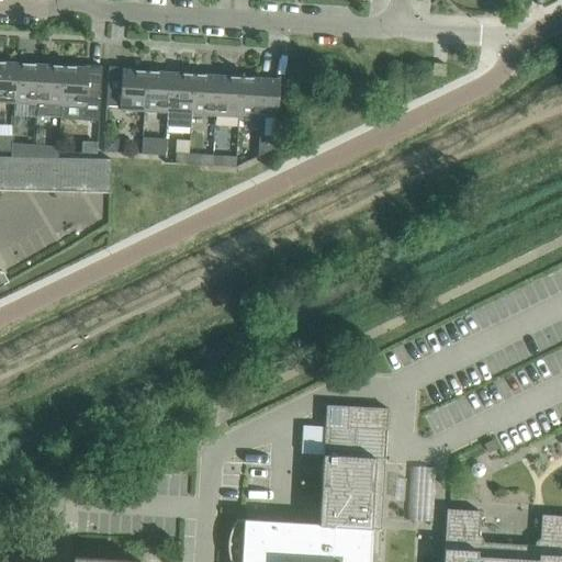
[(17,64),(14,64),(0,62),(0,101),(14,103),(17,64)]
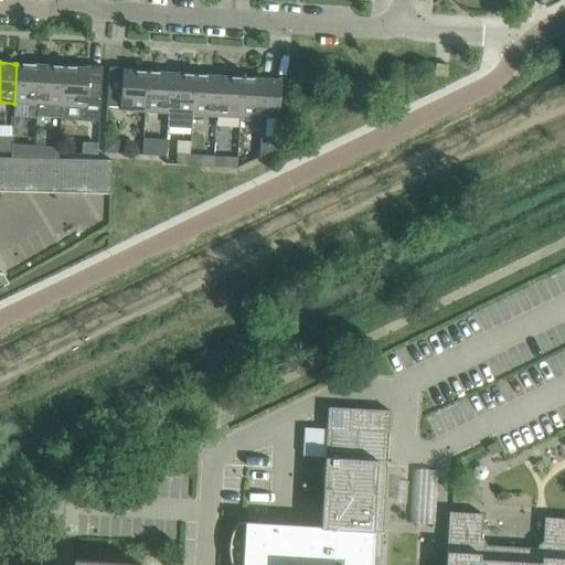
[(39,105),(41,65),(17,64),(14,104),(39,105)]
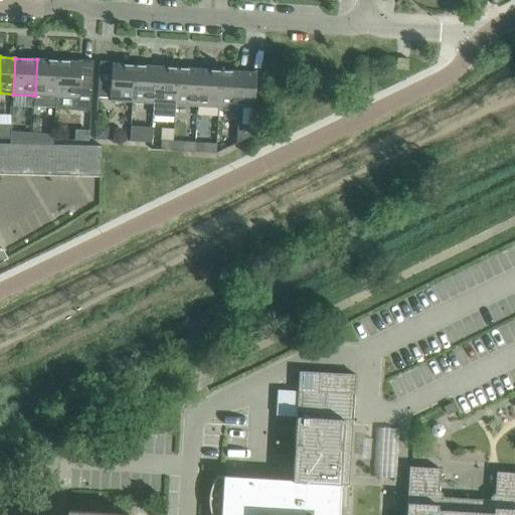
[(407,70),(408,59),(397,58),(396,69),(407,70)]
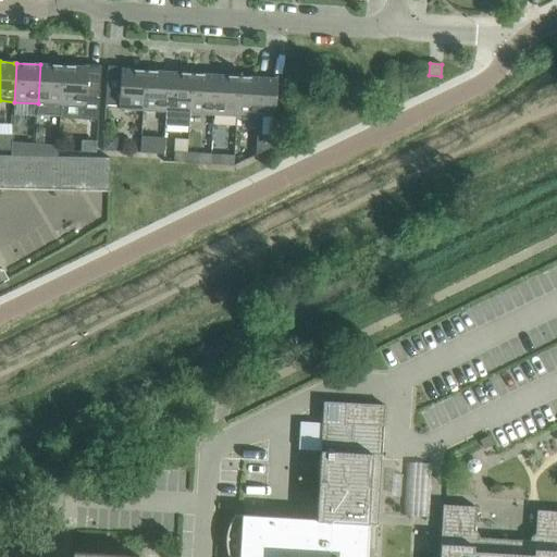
[(40,64),(38,103),(37,114),(61,116),(61,104),(64,65),(40,64)]
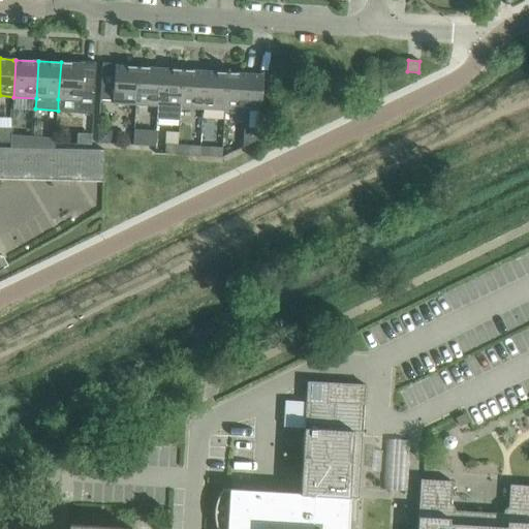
[(94,99),(96,62),(76,61),(76,65),(72,65),(72,63),(61,62),(58,99),(80,101),(79,113),(93,114),(94,99)]
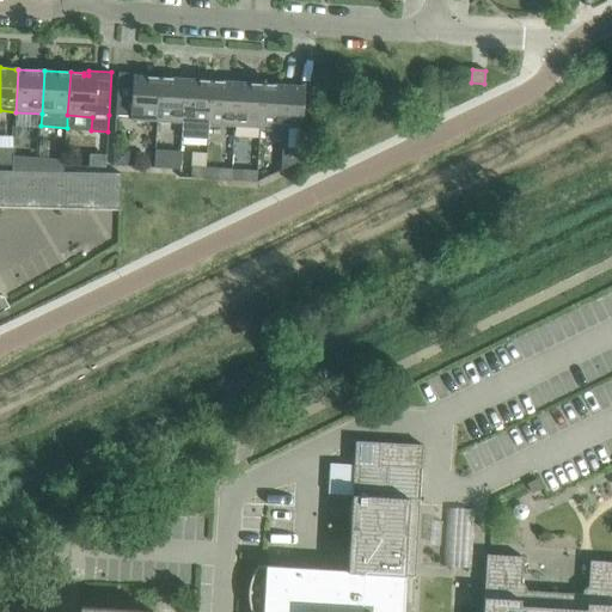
[(159,78),(150,78),(146,77),(146,80),(141,79),(141,74),(118,73),(116,115),(130,116),(130,120),(157,121),(159,78)]
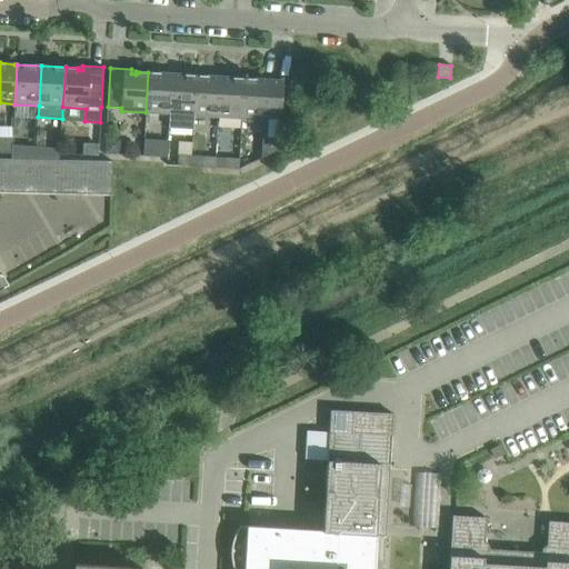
[(172,73),(168,73),(148,72),(146,112),(170,113),(172,73)]
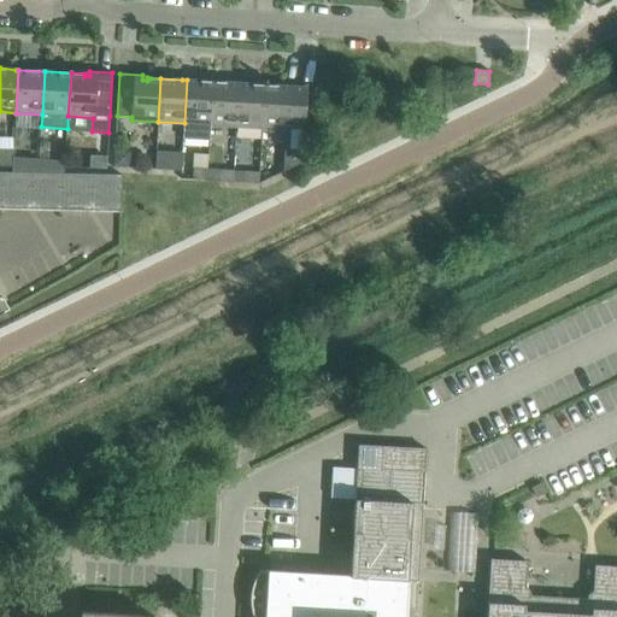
[(210,140),(210,125),(213,82),(187,80),(184,123),(183,139),(210,140)]
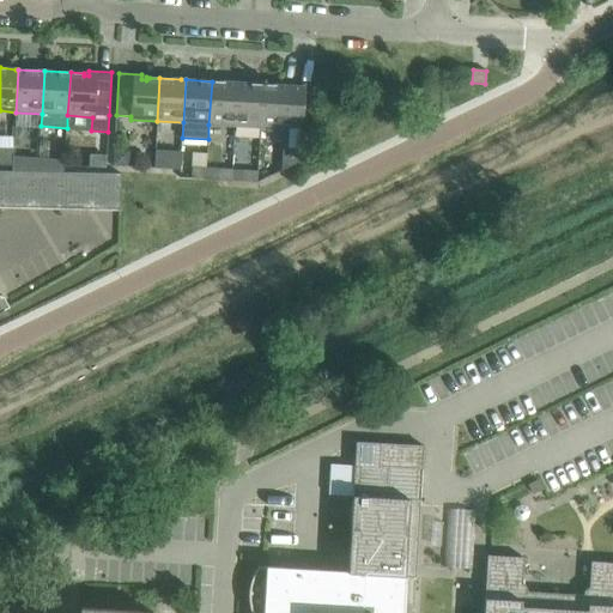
[(235,126),(238,83),(212,82),(208,125),(235,126)]
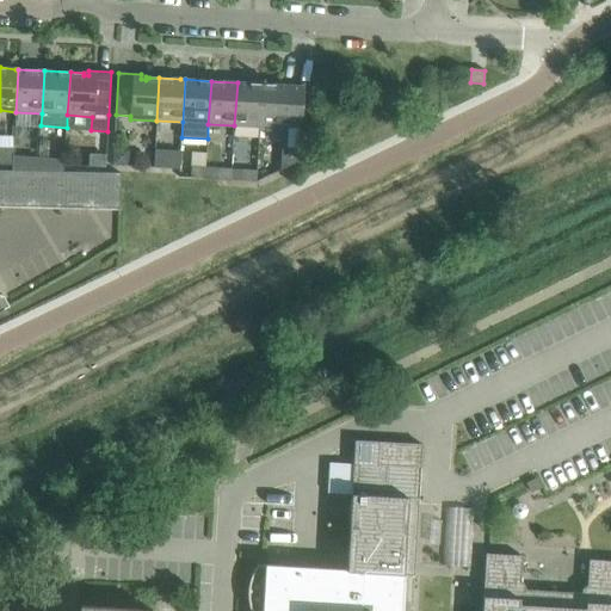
[(263,85),(241,82),(238,82),(234,125),(260,127),(263,85)]
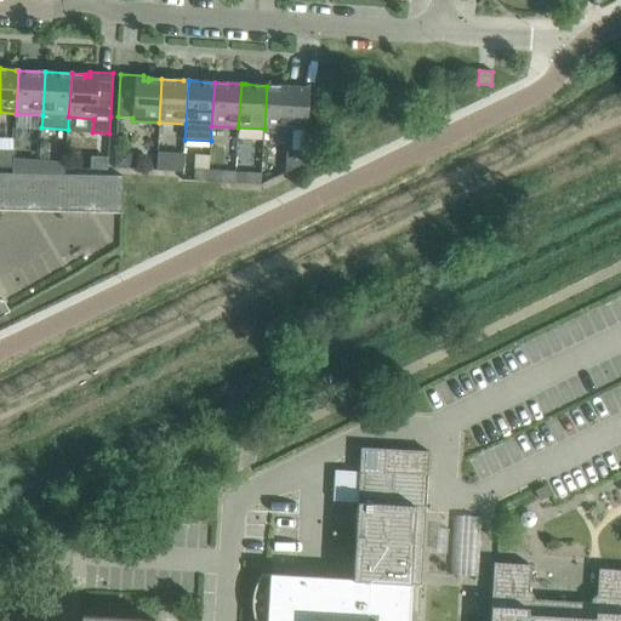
[(306,129),(309,85),(285,84),(285,90),(280,89),(280,86),(267,86),(265,129),(291,131),(291,127),(306,129)]
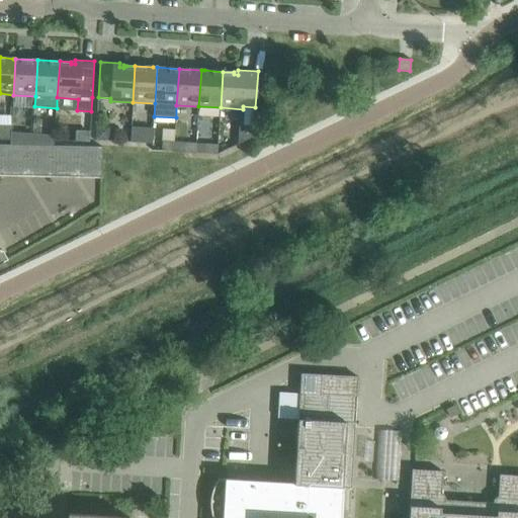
[(0,125),(0,140),(10,141),(10,125),(0,125)]
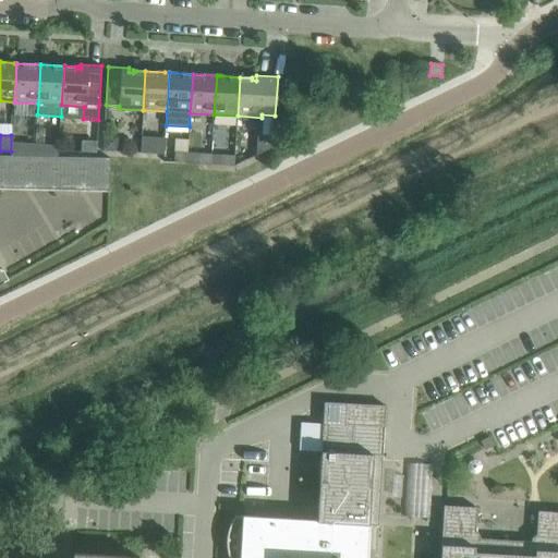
[(102,150),(117,152),(118,137),(104,136),(102,150)]
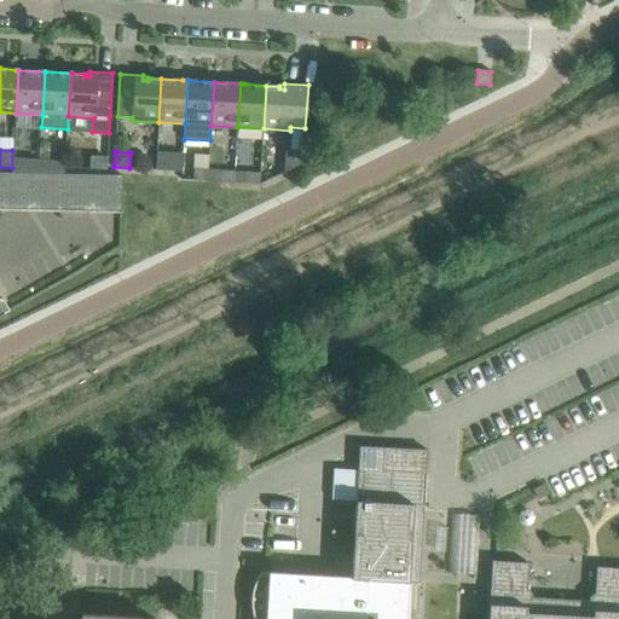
[(167,171),(169,152),(157,151),(156,171),(167,171)]
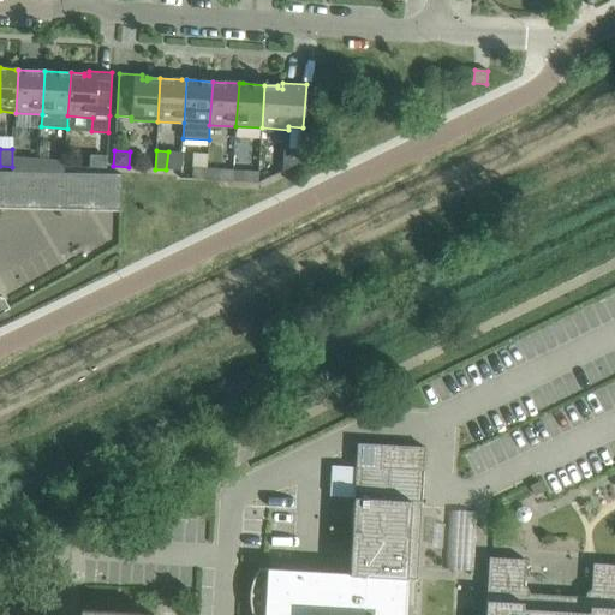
[(282,155),(282,172),(302,161),(302,151),(284,150),(282,155)]
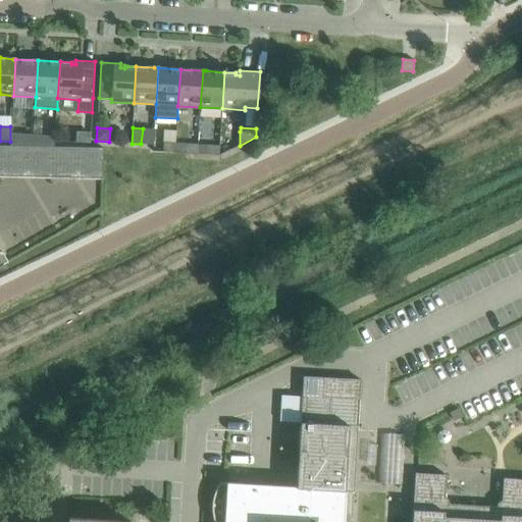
[(76,132),(75,140),(90,141),(90,133),(76,132)]
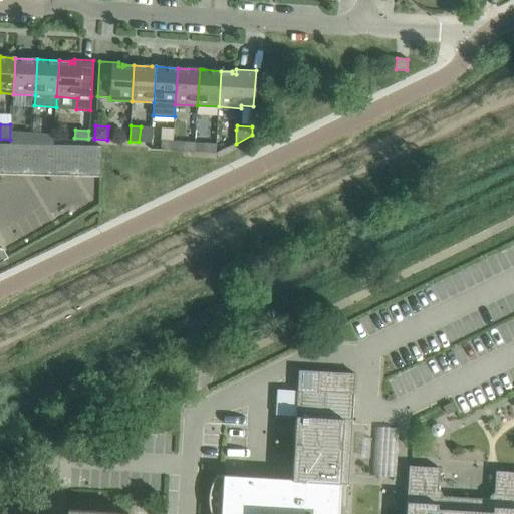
[(31,144),(32,133),(11,131),(10,144),(29,144),(31,144)]
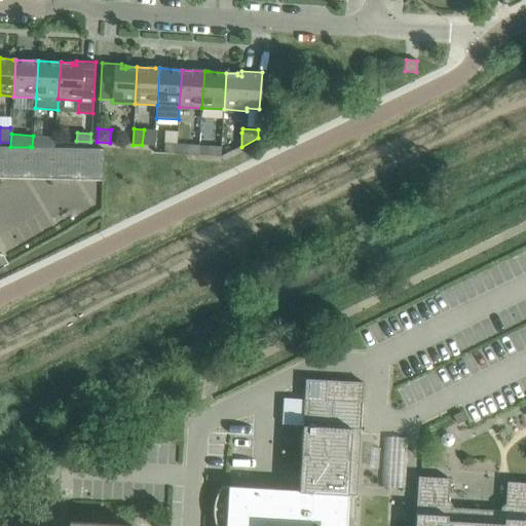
[(33,136),(32,147),(54,148),(54,137),(33,136)]
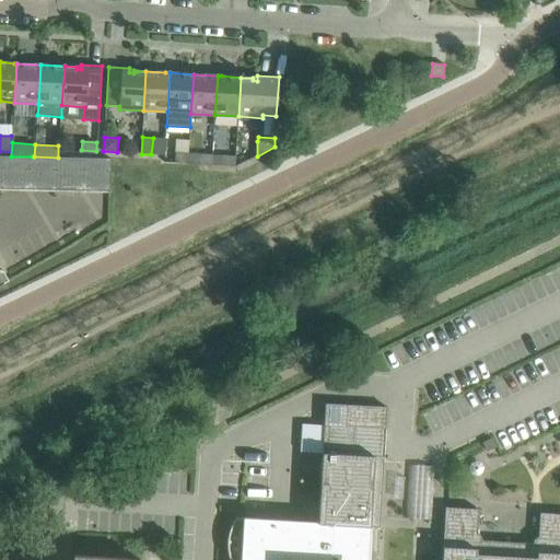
[(187,163),(188,151),(175,150),(175,163),(187,163)]
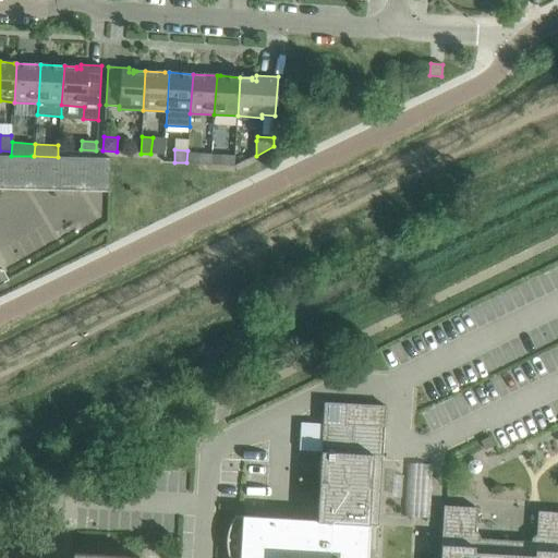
[(187,158),(186,162),(199,164),(201,164),(210,165),(211,154),(211,152),(201,150),(187,150),(187,155),(187,158)]
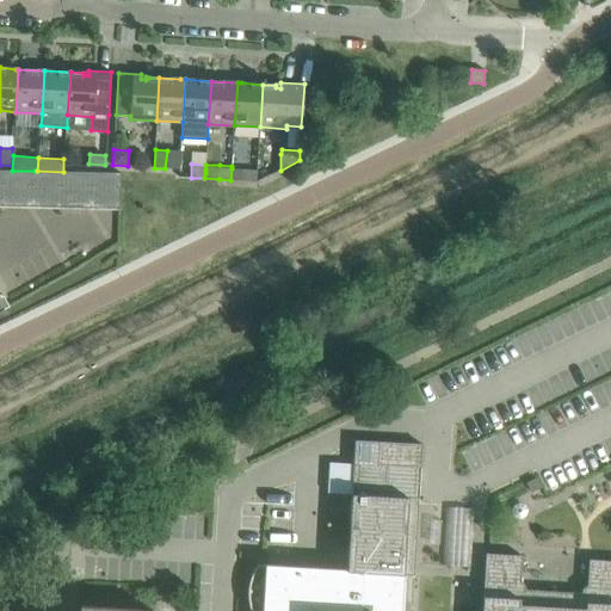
[(257,181),(257,171),(242,170),(242,180),(257,181)]
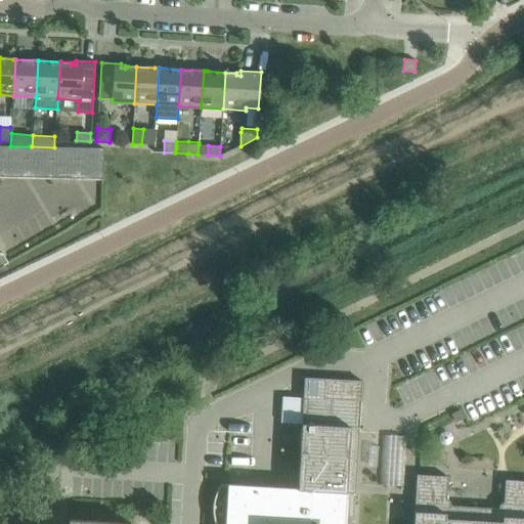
[(29,178),(30,146),(10,146),(4,146),(3,181),(4,181),(4,178),(29,178)]
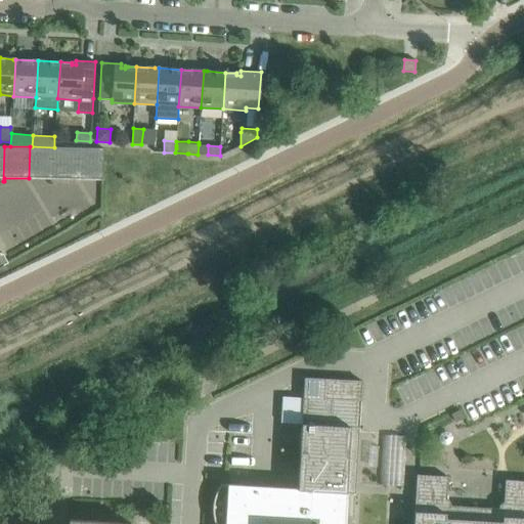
[(54,182),(55,147),(54,147),(32,146),(30,146),(29,178),(54,179),(54,182)]
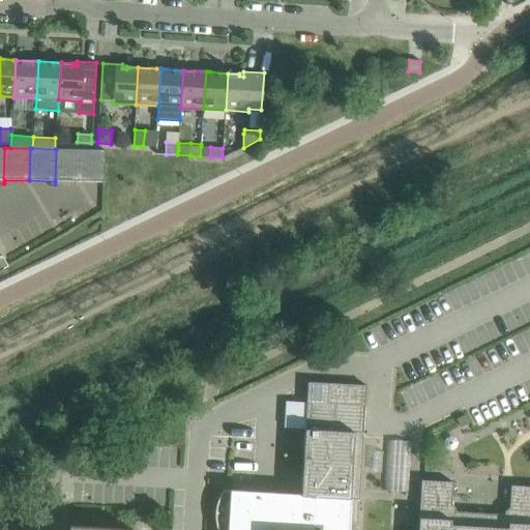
[(82,181),(82,149),(56,149),(55,184),(56,184),(56,181),(82,181)]
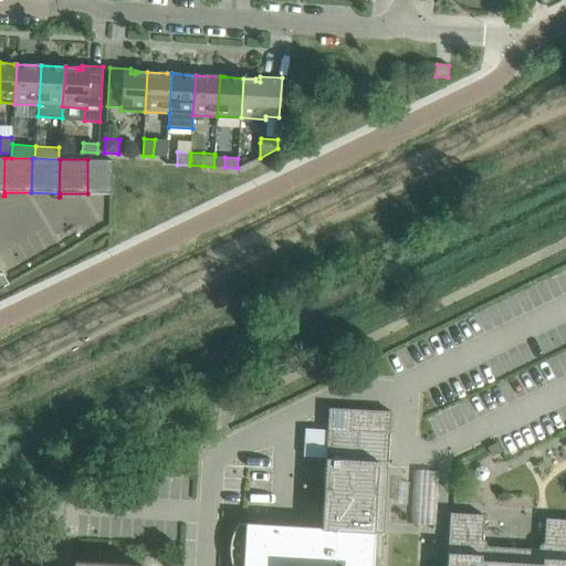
[(87,159),(87,194),(114,195),(114,198),(115,198),(116,160),(87,159)]
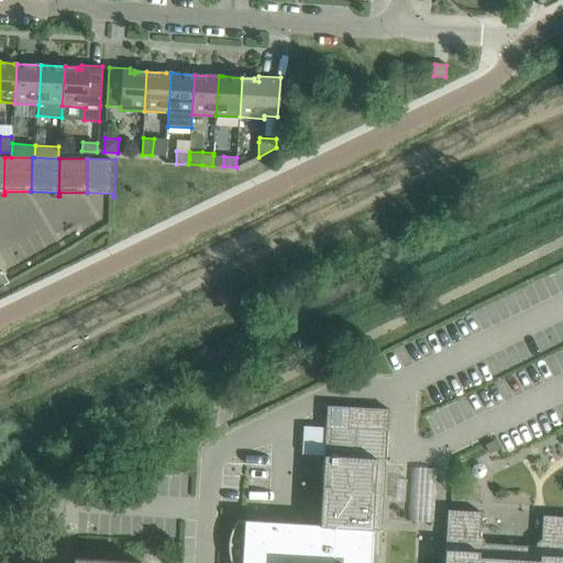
[(349,407),(348,429),(387,431),(388,409),(349,407)]
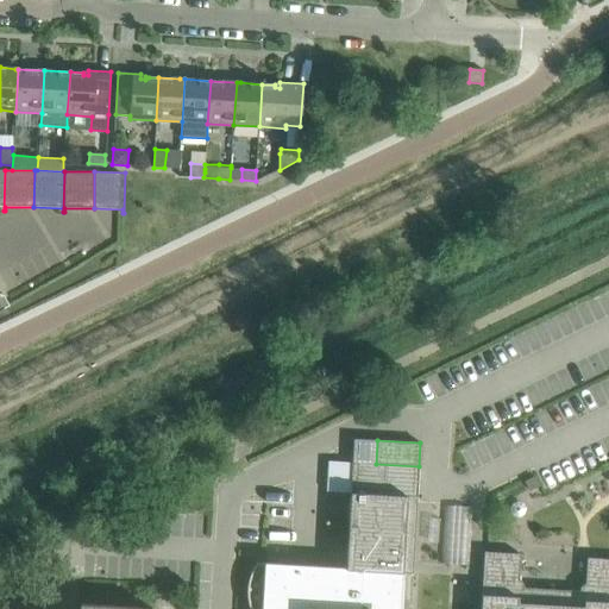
[(608,608),(608,559),(588,558),(585,584),(581,588),(579,591),(523,588),(523,585),(520,579),(519,579),(520,554),(484,552),(481,608),(410,608),(413,573),(403,572),(408,496),(350,493),(346,567),(264,563),(261,608),(608,608)]
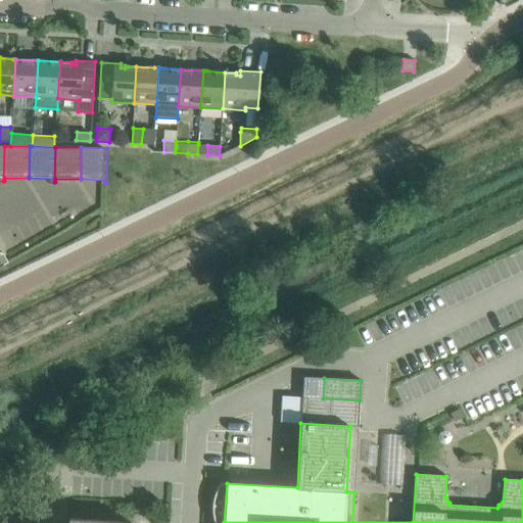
[(386,434),(385,482),(403,482),(405,434),(386,434)]
